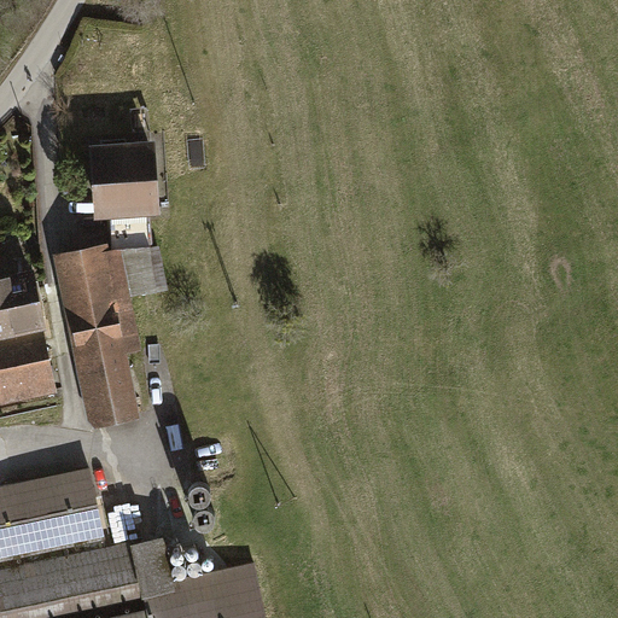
[(157,210),(151,138),(88,144),(94,215),(157,210)]
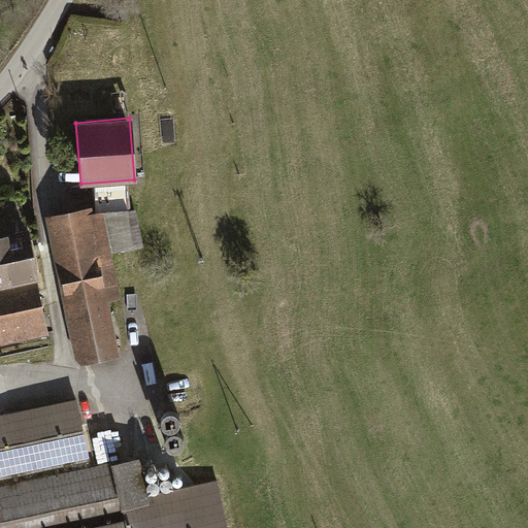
[(94,217),(92,205),(45,215),(75,362),(119,354),(107,300),(121,297),(111,253),(142,246),(135,208),(94,217)]
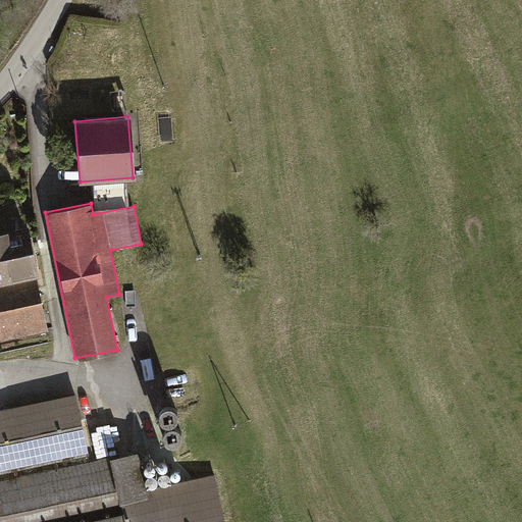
[(0,341),(48,331),(25,225),(0,230),(0,341)]
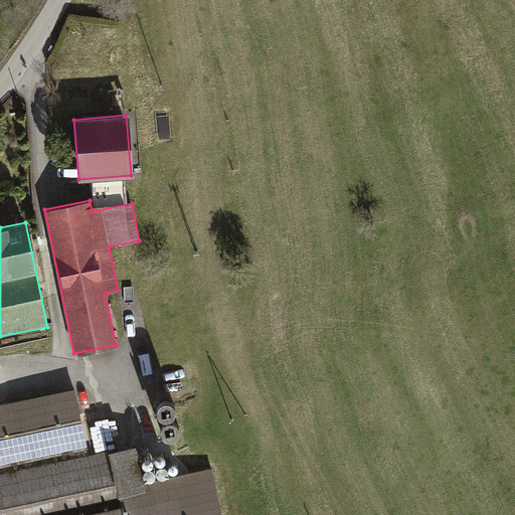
[(0,470),(88,451),(74,390),(0,406),(0,470)]
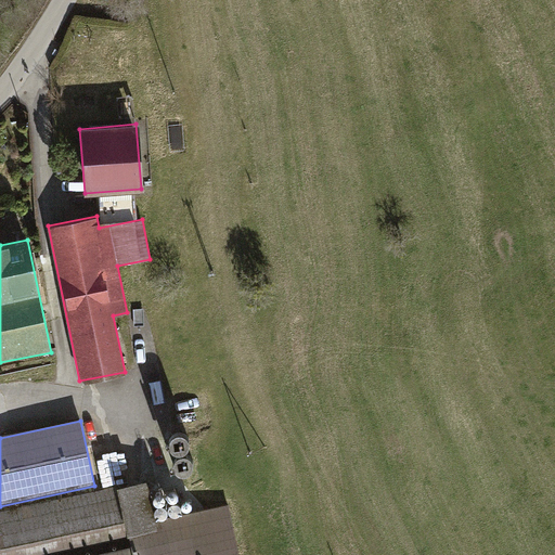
[(147,481),(0,513),(0,554),(55,554),(130,540),(132,551),(110,554),(237,554),(228,507),(156,523),(147,481)]
